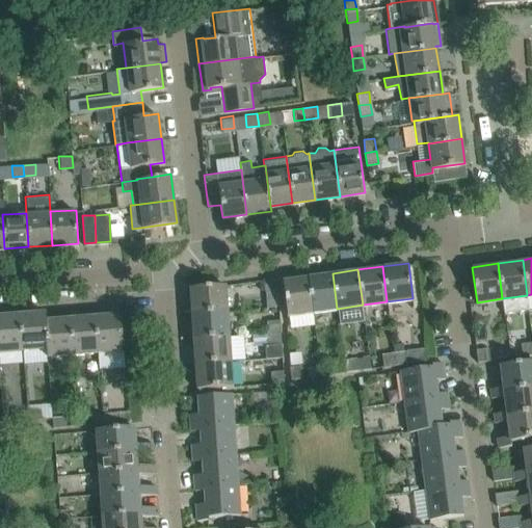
[(333,273),(309,276),(313,312),(337,309),(333,273)]
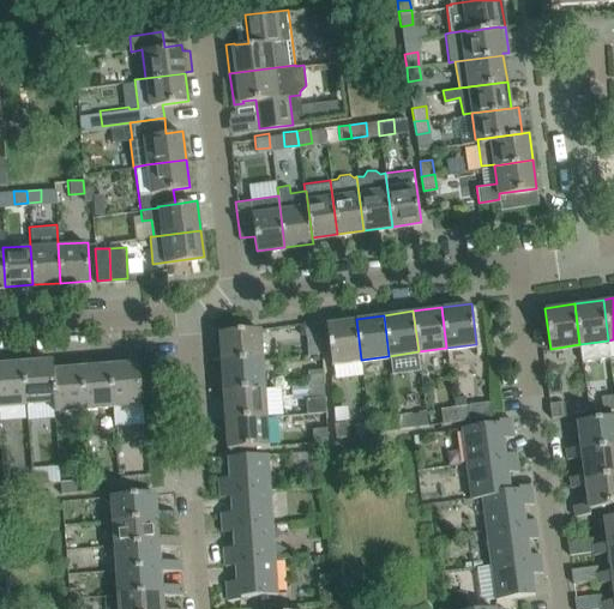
[(318,319),(305,320),(307,335),(320,333),(318,319)]
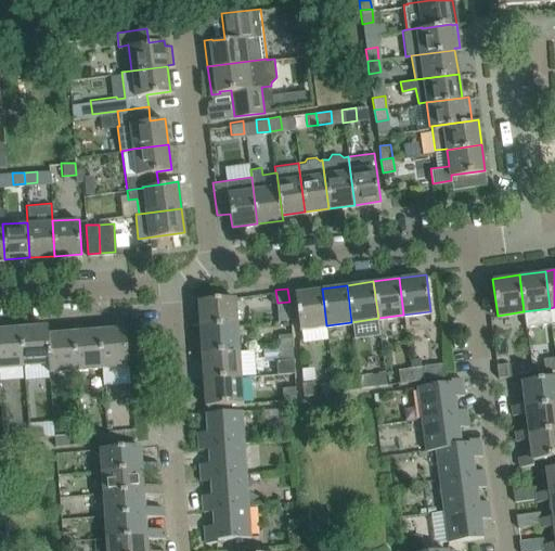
[(326,325),(322,289),(295,292),(299,329),(326,325)]
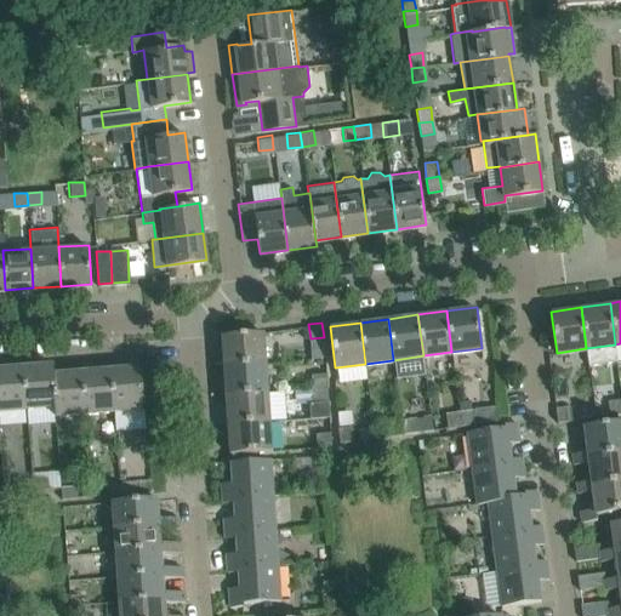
[(222,334),(223,365),(266,361),(263,331),(222,334)]
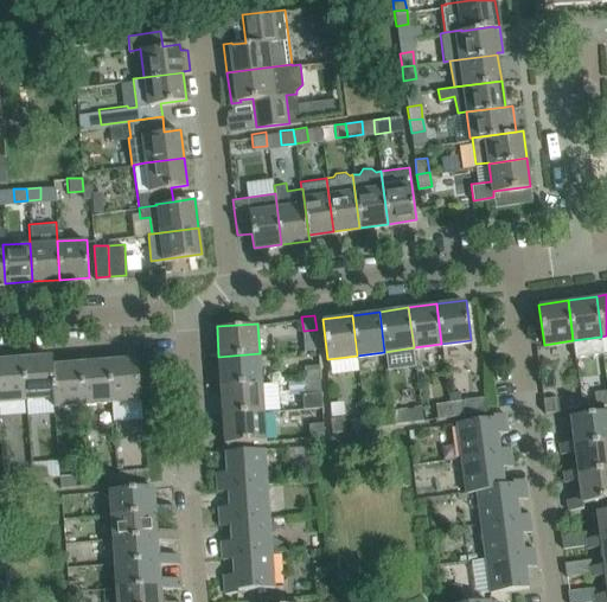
[(218,357),(221,384),(261,382),(260,353),(218,357)]
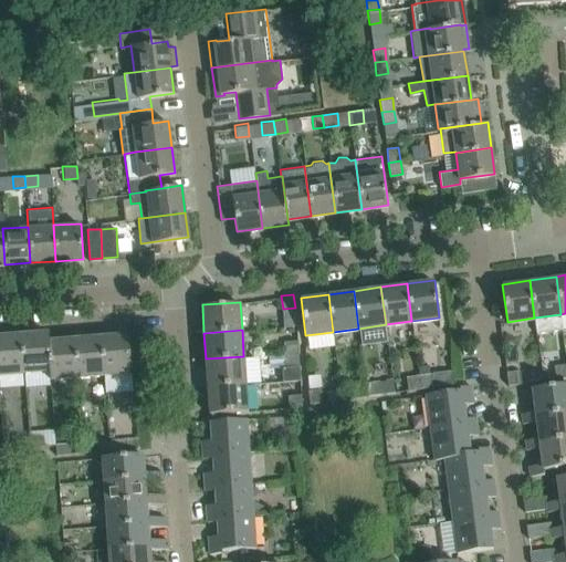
[(24,371),(50,370),(51,368),(49,340),(50,340),(49,331),(21,333),(24,371)]
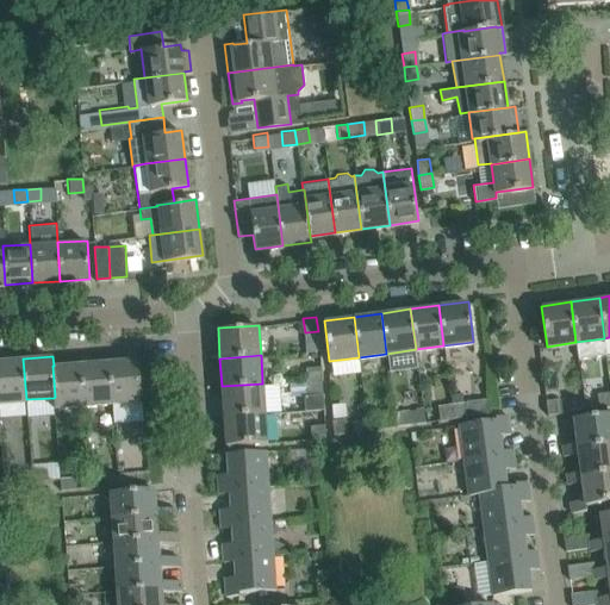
[(0,401),(26,399),(23,359),(0,360),(0,401)]
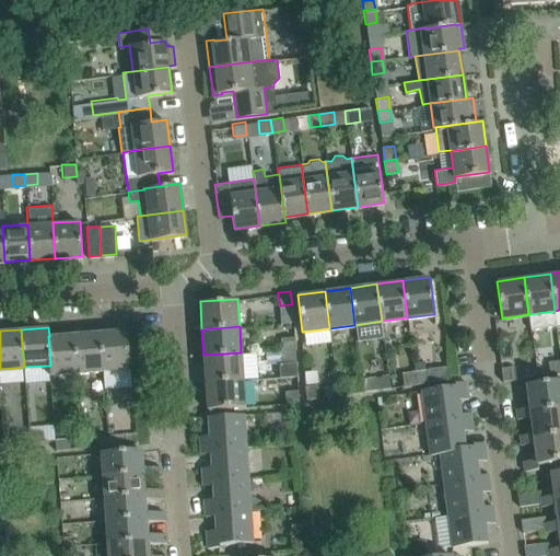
[(127,329),(101,333),(103,369),(130,368),(127,329)]
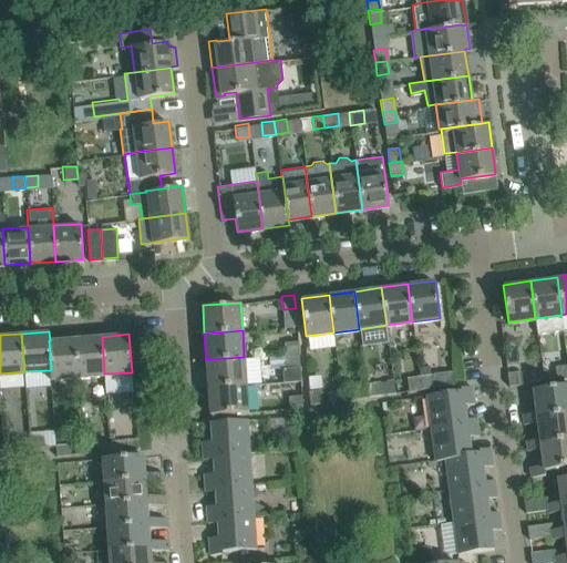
[(102,337),(75,338),(78,376),(104,374),(102,337)]
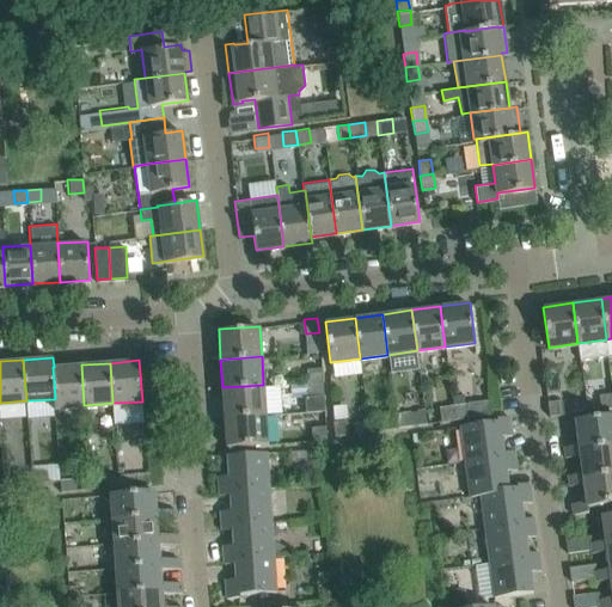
[(55,398),(54,399),(54,408),(84,405),(81,365),(54,367),(53,367),(55,398)]
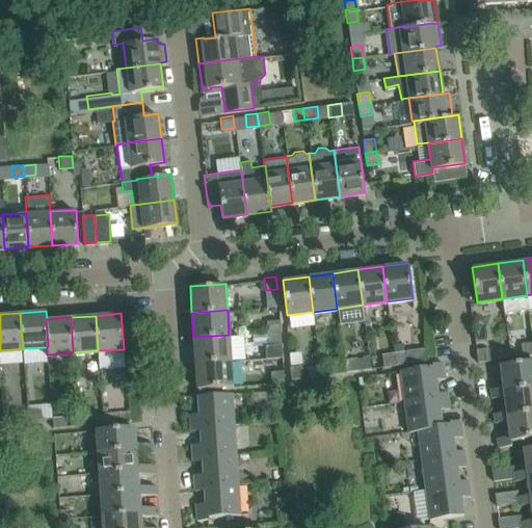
[(267,320),(268,333),(280,332),(278,319),(267,320)]
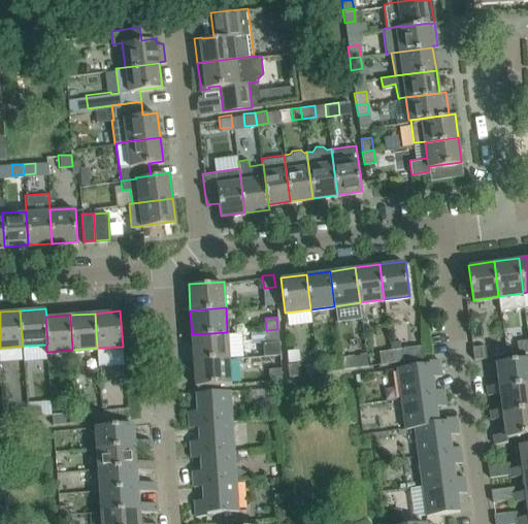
[(192,334),(194,359),(229,357),(227,332),(192,334)]
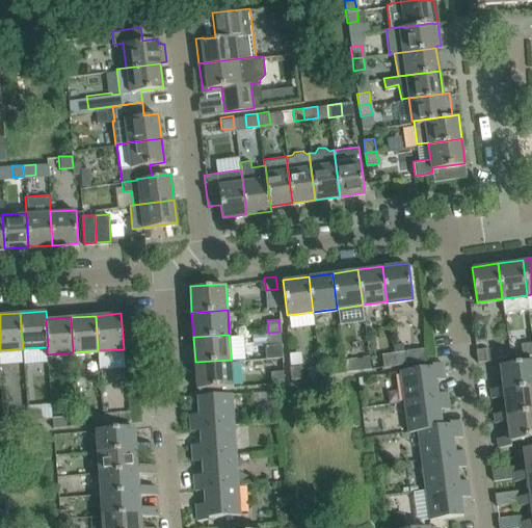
[(531,353),(531,343),(531,341),(520,342),(522,354),(531,353)]
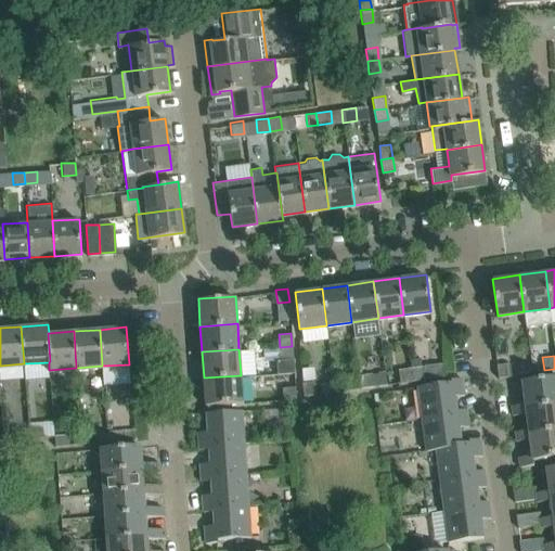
[(293,359),(280,360),(281,371),(293,371),(293,359)]
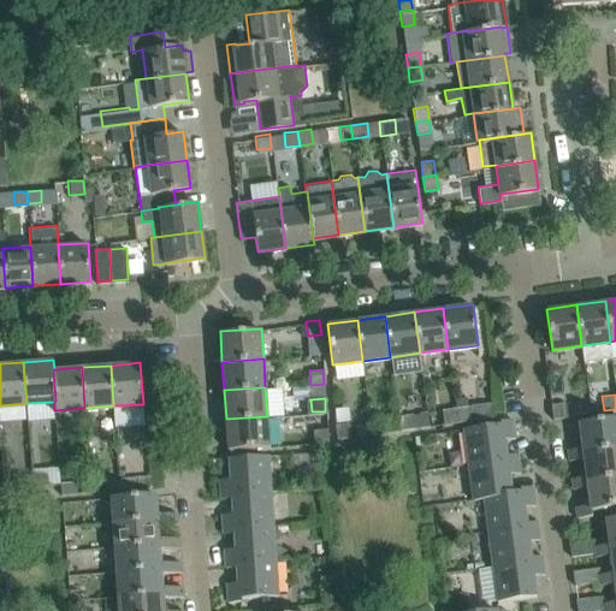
[(551,403),(552,417),(567,415),(566,402),(551,403)]
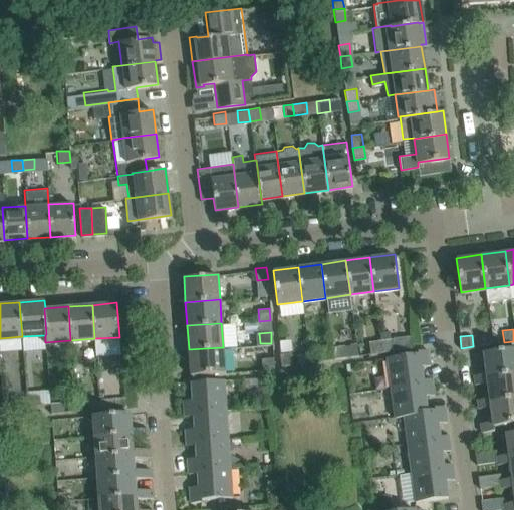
[(392,338),(380,340),(381,352),(394,350),(392,338)]
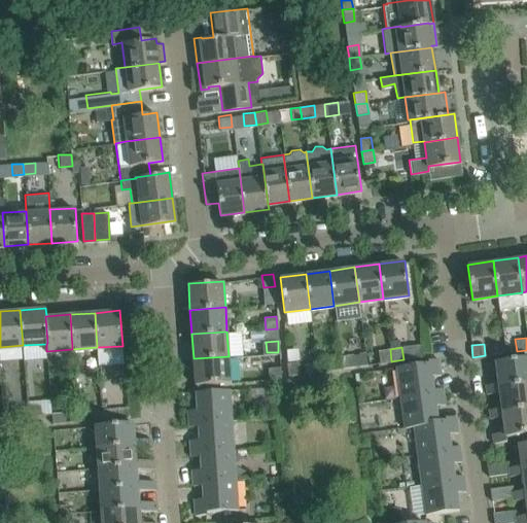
[(391,361),(390,349),(378,350),(380,362),(391,361)]
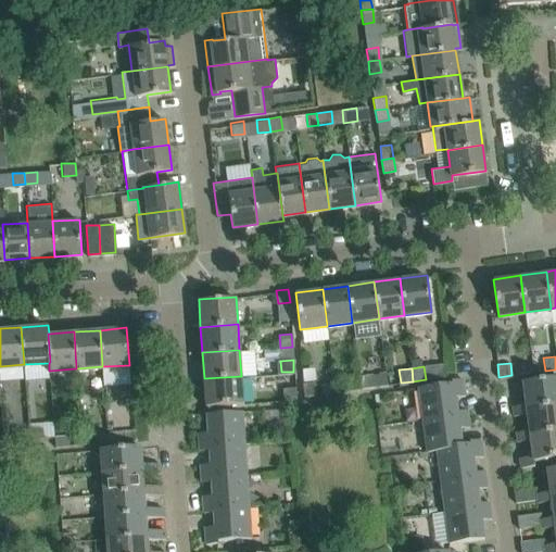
[(371,374),(359,375),(361,388),(374,386),(371,374)]
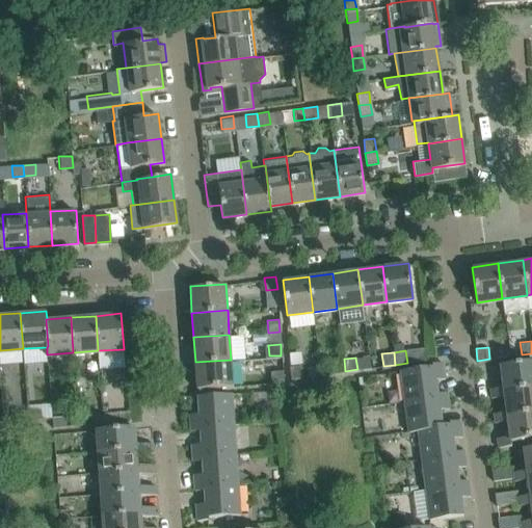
[(345,371),(344,359),(331,361),(334,372),(345,371)]
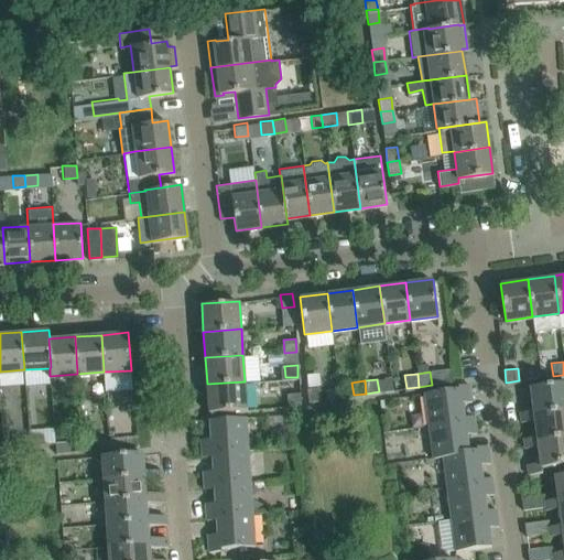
[(521,420),(534,419),(533,412),(563,408),(563,380),(530,386),(533,409),(520,410),(521,420)]
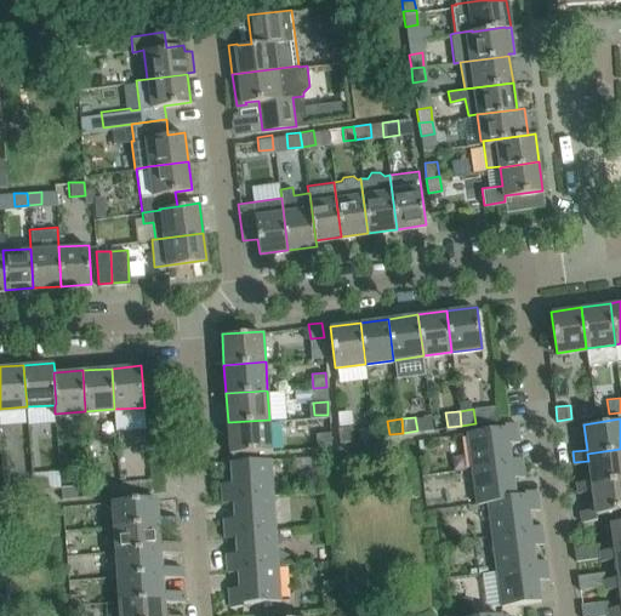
[(269,420),(228,422),(231,452),(272,449),(269,420)]
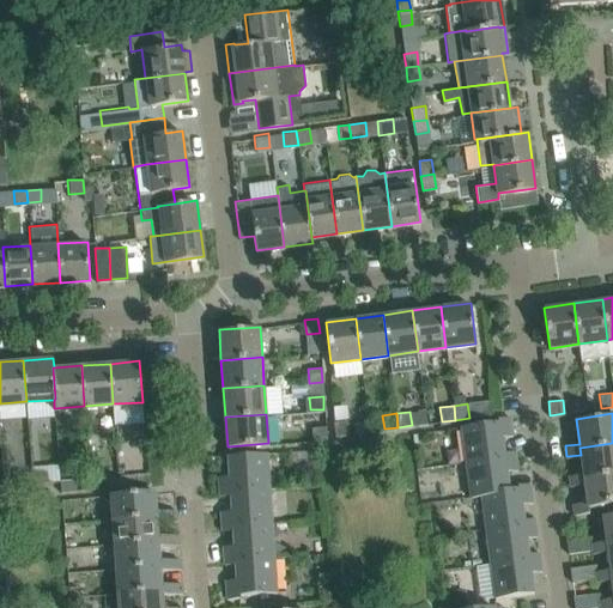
[(461,425),(466,460),(504,456),(504,451),(502,436),(513,433),(510,415),(498,417),(498,420),(461,425)]
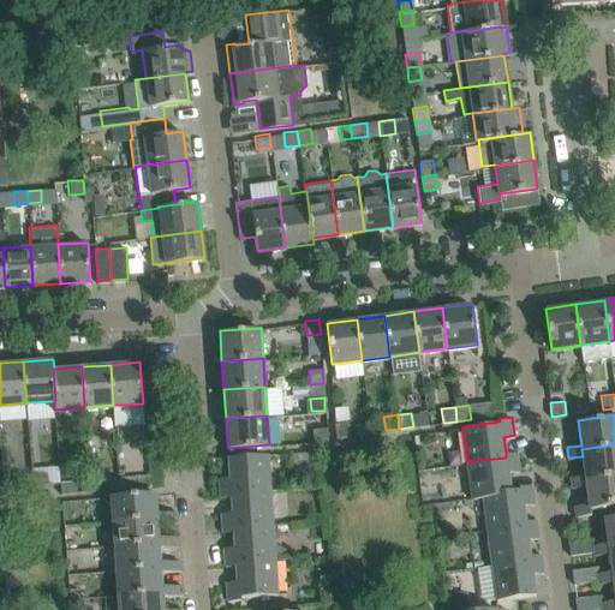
[(350,432),(348,420),(334,423),(333,423),(335,436),(350,435),(350,432)]
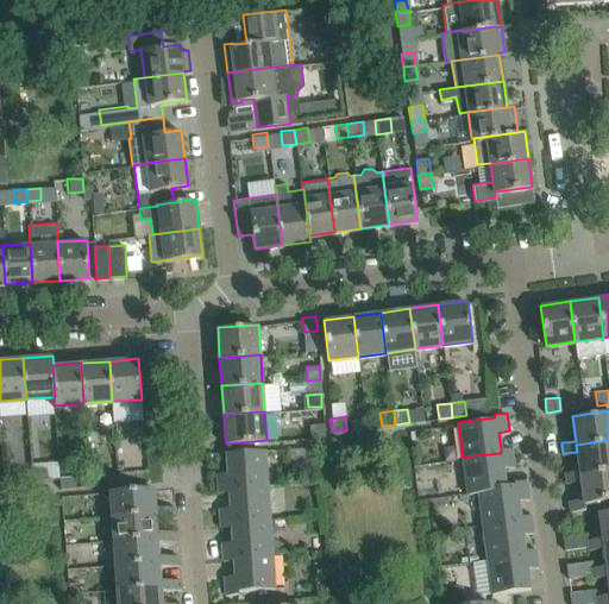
[(325,436),(324,422),(312,423),(312,438),(325,436)]
